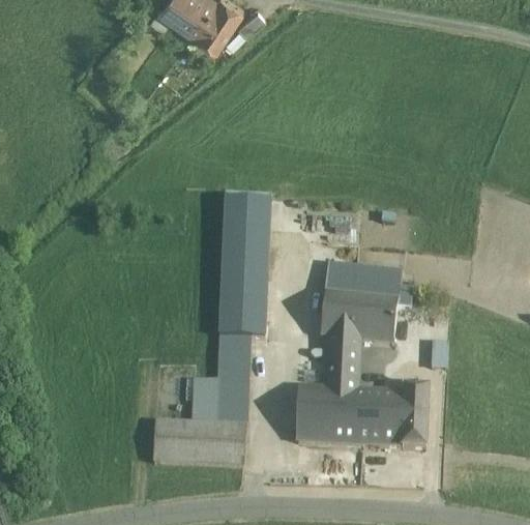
[(165,0),(158,8),(216,48),(243,7),(233,0),(165,0)]
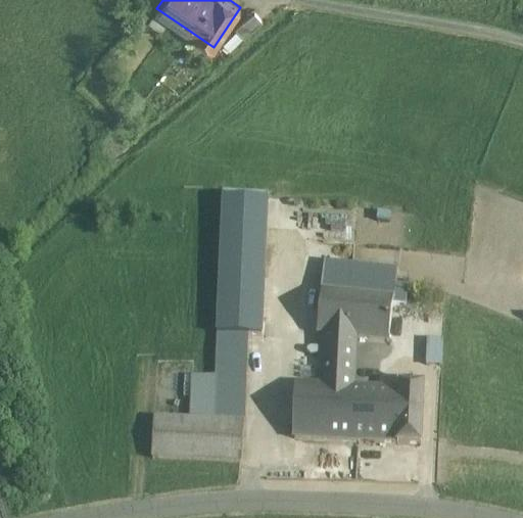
[(254,8),(236,24),(243,33),(263,17),(254,8)]
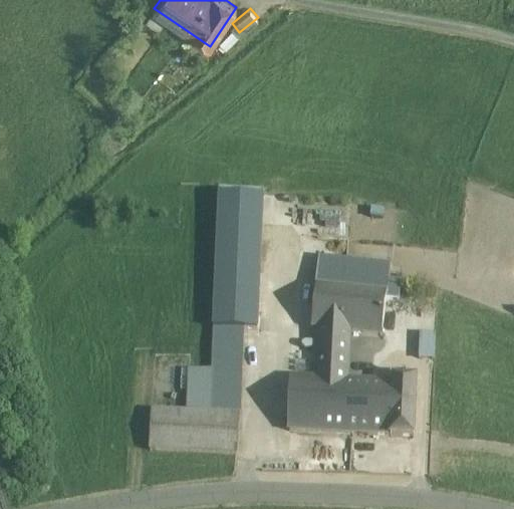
[(261,238),(217,236),(215,286),(259,288),(261,238)]
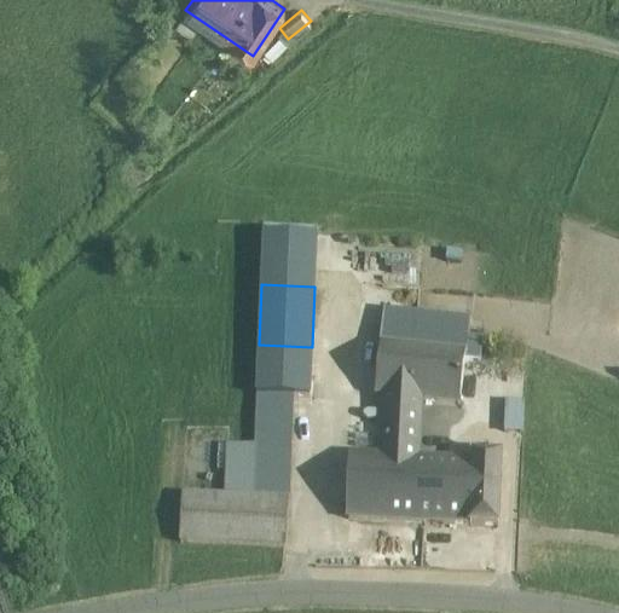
[(470,312),(383,304),(380,341),(381,337),(467,346),(470,312)]
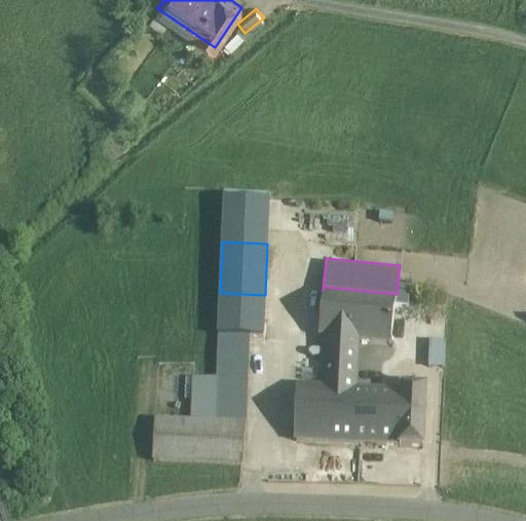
[(397,294),(324,287),(323,290),(317,331),(325,332),(358,335),(358,336),(390,339),(397,294)]
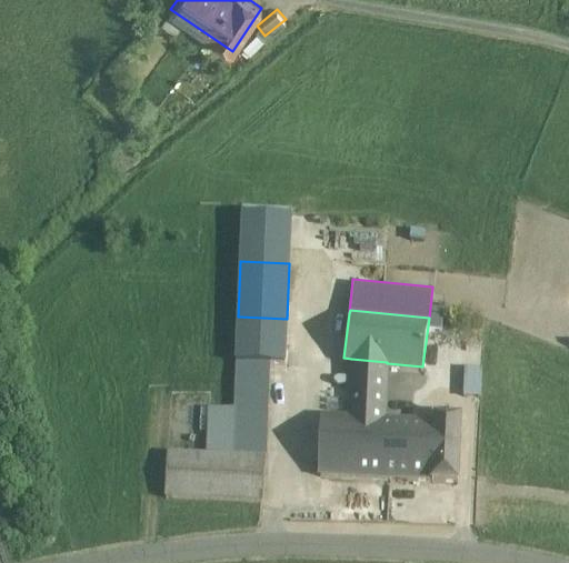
[(287,319),(238,317),(236,358),(269,358),(269,360),(285,360),(287,319)]
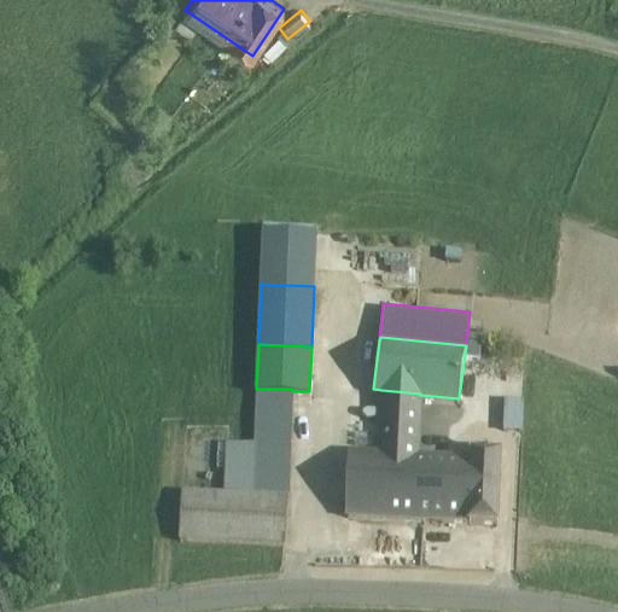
[(292,389),(256,389),(254,439),(255,441),(252,491),(287,494),(292,391),(292,389)]
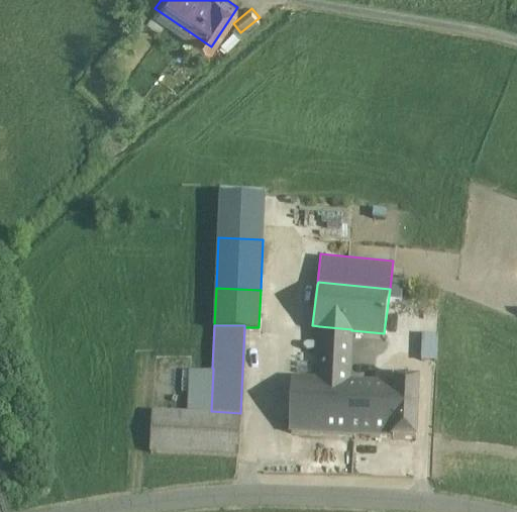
[(351,329),(319,326),(317,376),(349,377),(351,330),(351,329)]
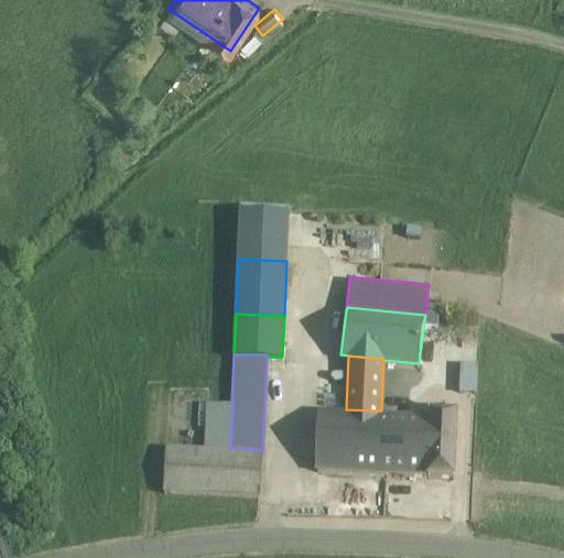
[(477,362),(461,362),(459,389),(475,389),(477,362)]
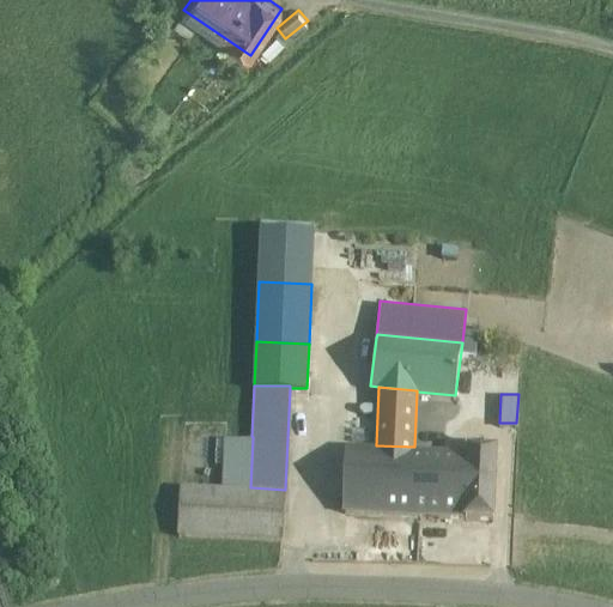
[(252,436),(224,435),(223,485),(250,487),(253,437),(252,436)]
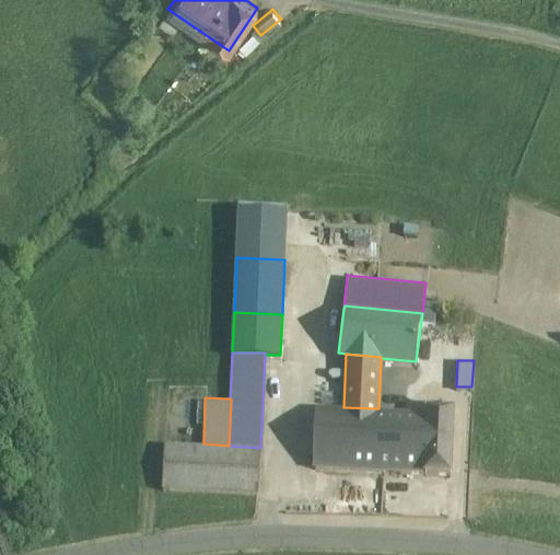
[(427,412),(394,409),(391,469),(450,472),(453,408),(442,407),(443,406),(439,405),(439,407),(428,407),(427,412)]
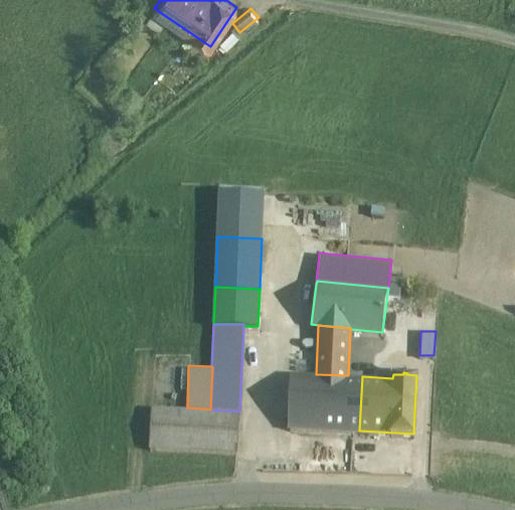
[(316,374),(292,373),(290,428),(359,431),(362,376),(348,375),(316,374)]
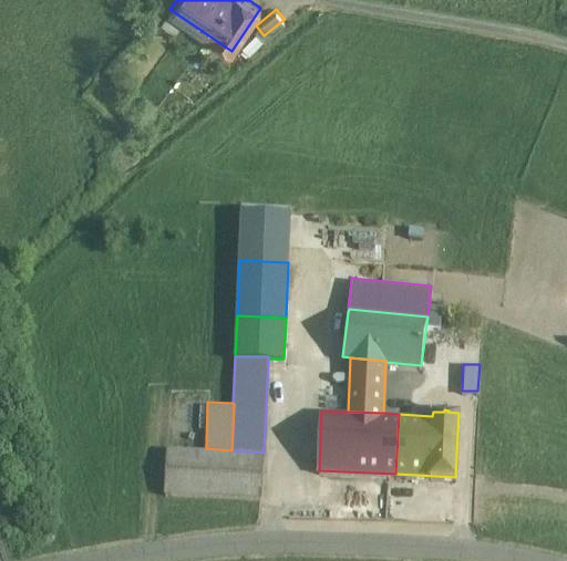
[(206,448),(166,446),(164,490),(260,496),(264,453),(232,450),(206,448)]
